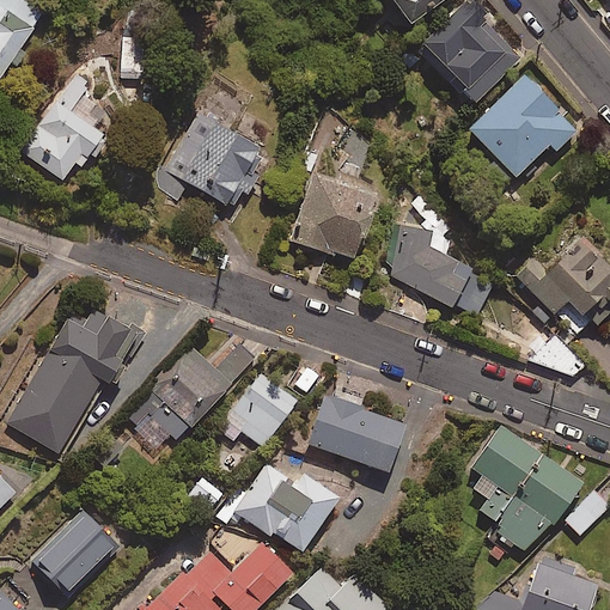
[(0,0),(0,77),(42,11),(24,0),(0,0)]
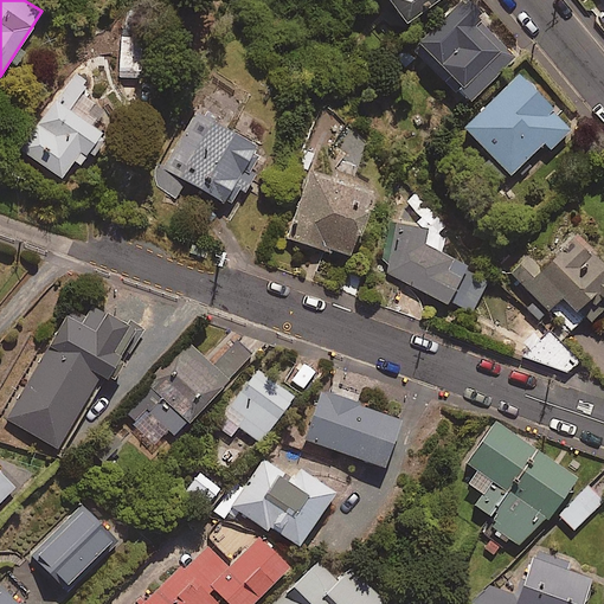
[(392,0),(407,21),(437,0),(392,0)]
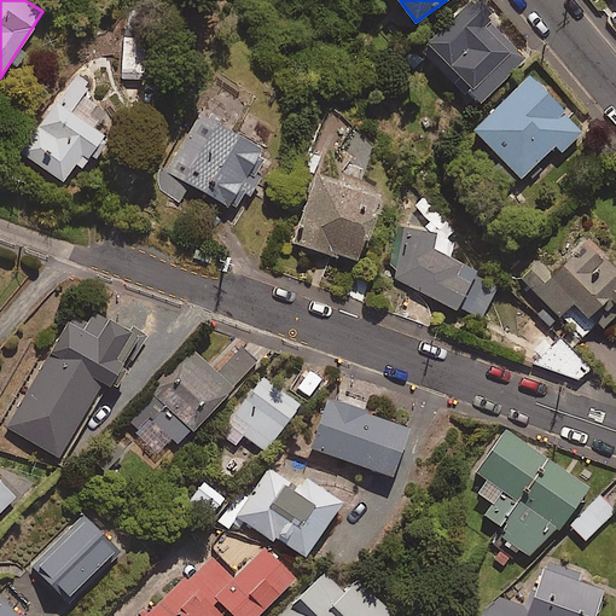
[(526,58),(472,0),(469,0),(425,39),(480,99),(526,58)]
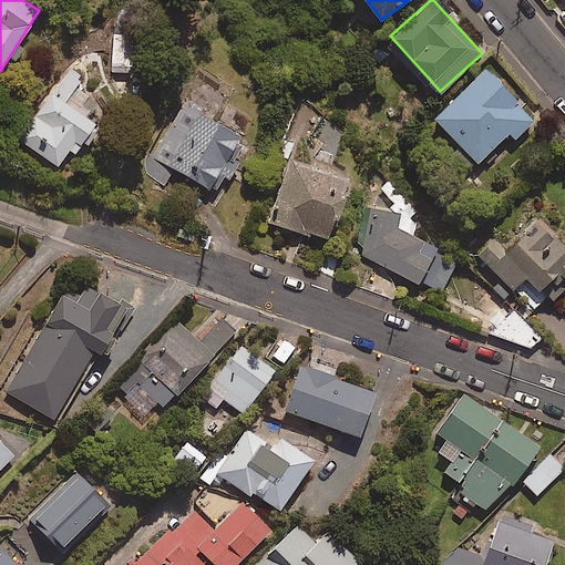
[(134,37),(114,36),(112,73),(133,74),(134,37)]
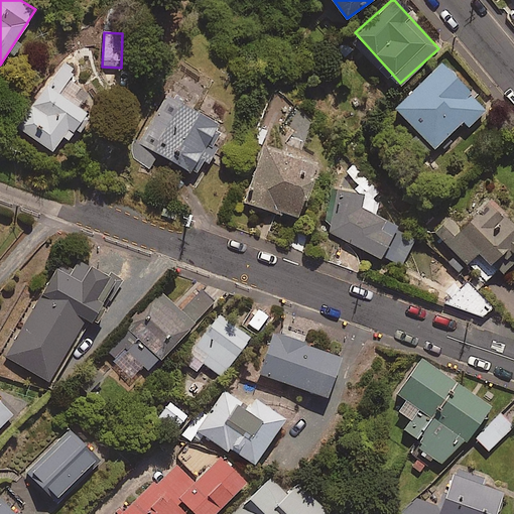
[(487,108),(442,61),(395,106),(433,146),(462,119),(469,126),(487,108)]
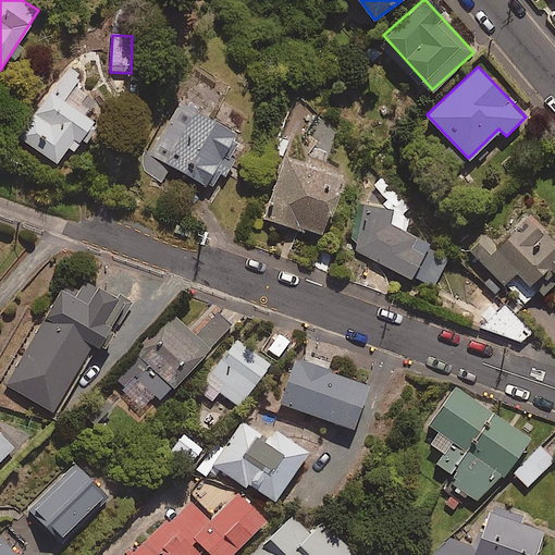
[(60,167),(103,105),(76,85),(81,78),(68,69),(20,137),(60,167)]
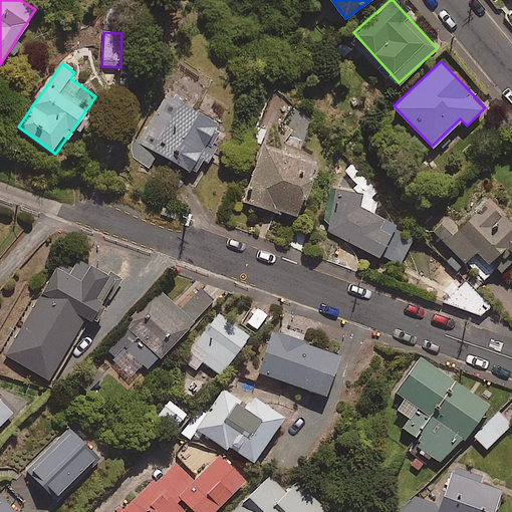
[(228,128),(169,93),(141,144),(200,177),(228,128)]
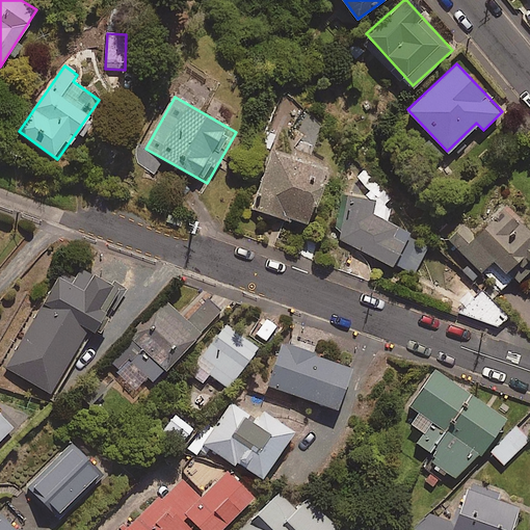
[(308,115),(293,155),(274,149),(253,207),(305,227),(326,168),(312,162),(326,122),(308,115)]
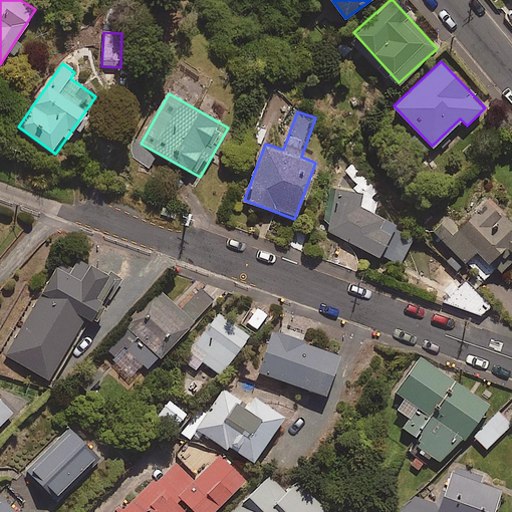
[(363,196),(345,187),(323,229),(379,258),(392,235),(379,229),(385,219),(358,206),(363,196)]
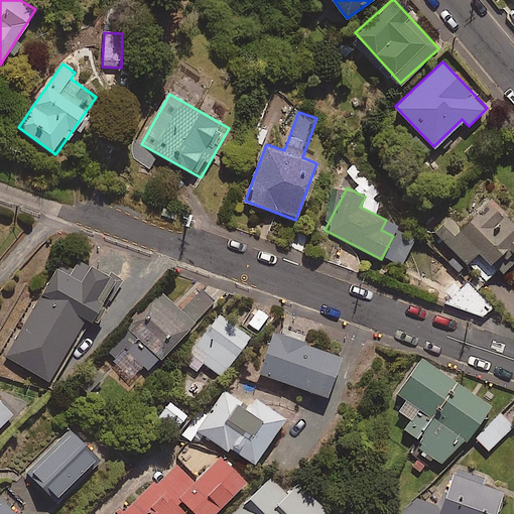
[(513,219),(489,197),(462,226),(450,215),(434,232),(488,281),(499,268),(504,273),(513,262),(513,260),(509,257),(513,252),(513,219)]
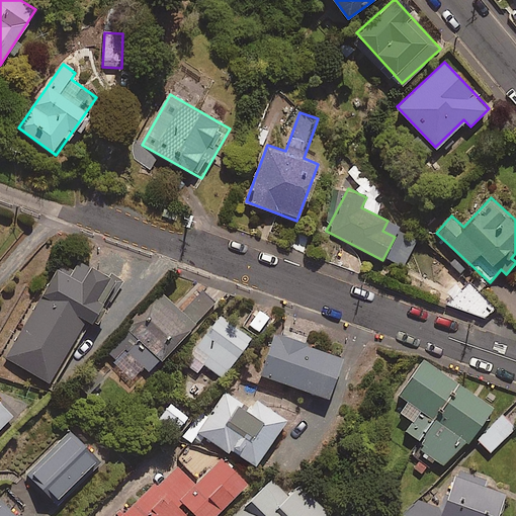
[(115,281),(78,261),(69,277),(58,271),(8,359),(55,385),(91,321),(96,324),(105,309),(101,307),(115,281)]
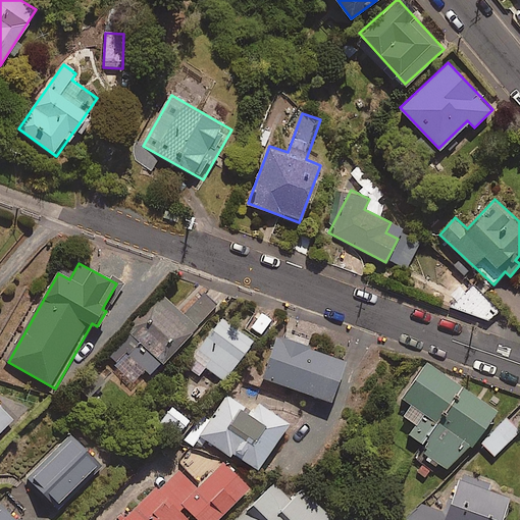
[(455,290),(449,307),(491,320),(497,303),(455,290)]
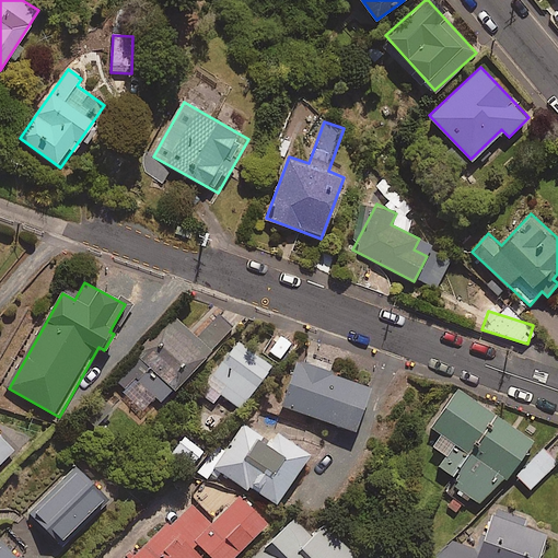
[(232,328),(217,313),(195,336),(174,317),(115,380),(126,391),(137,379),(163,403),(232,328)]
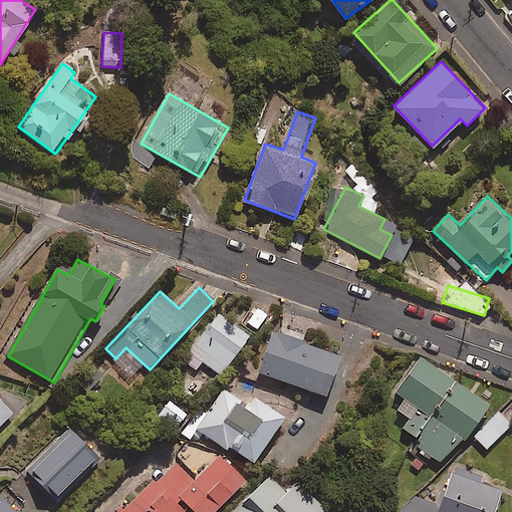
[(249,334),(219,313),(190,353),(220,374),(249,334)]
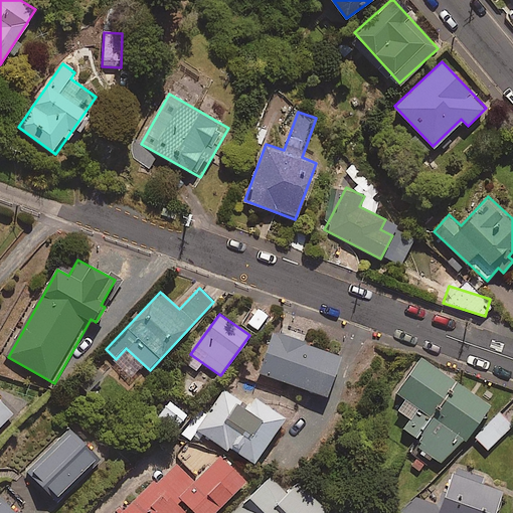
[(305,341),(274,330),(259,373),(326,395),(339,356),(305,344),(305,341)]
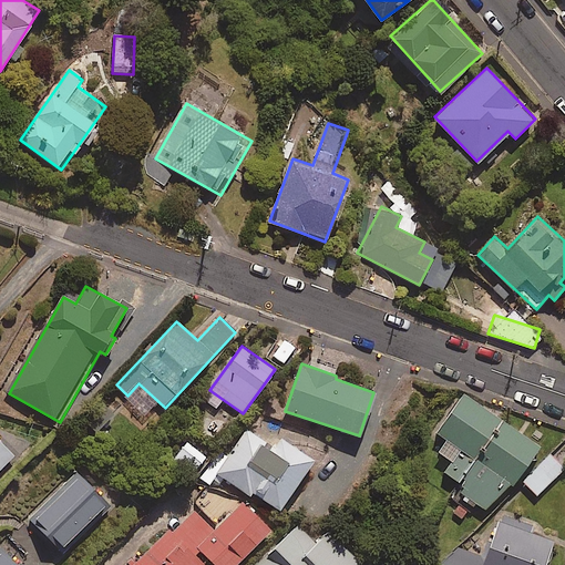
[(540,447),(463,396),(438,433),(452,443),(444,454),(453,461),(445,473),(463,485),(459,491),(488,511),(507,482),(513,486),(540,447)]
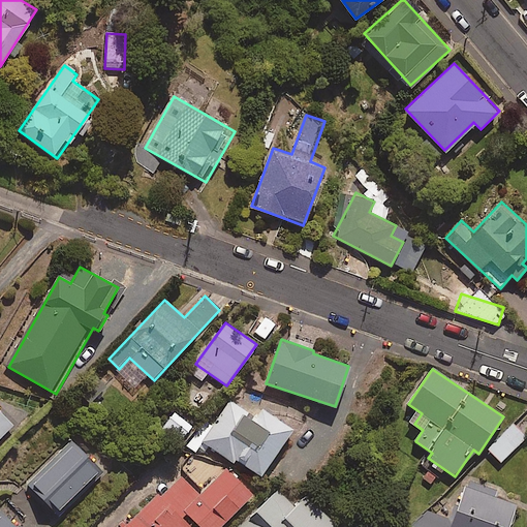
[(149,386),(131,371),(116,388),(132,404),(149,386)]
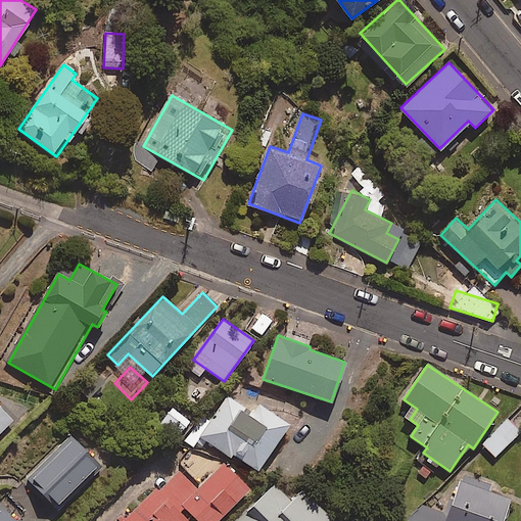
[(242,406),(228,396),(200,436),(230,457),(232,453),(257,470),(289,425),(248,396),(242,406)]
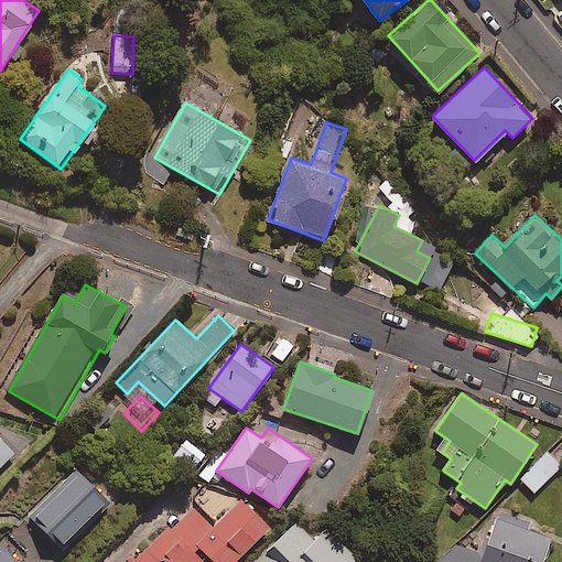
[(0,466),(13,452),(0,439),(0,466)]
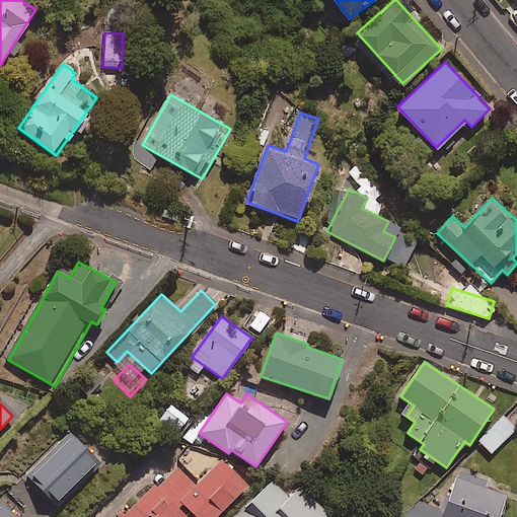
[(516,428),(504,417),(479,441),(492,454),(516,430),(516,428)]
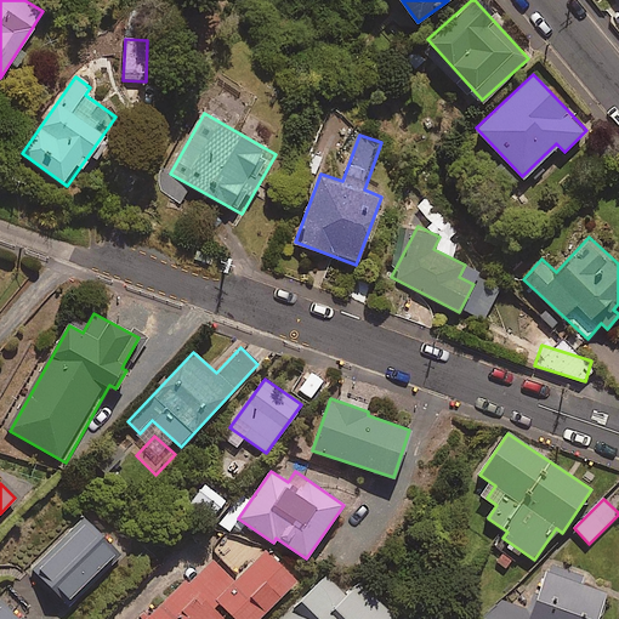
[(117,550),(86,520),(35,569),(64,600),(117,550)]
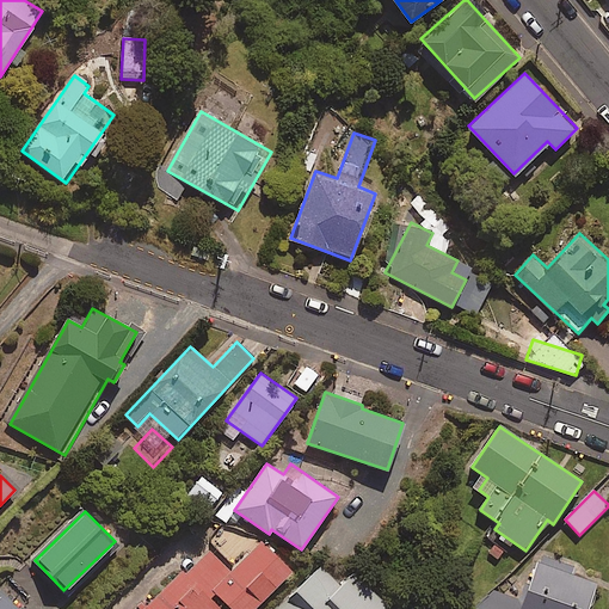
[(252,608),(291,571),(262,542),(233,571),(209,547),(146,608),(221,608),(226,604),(231,608),(252,608)]
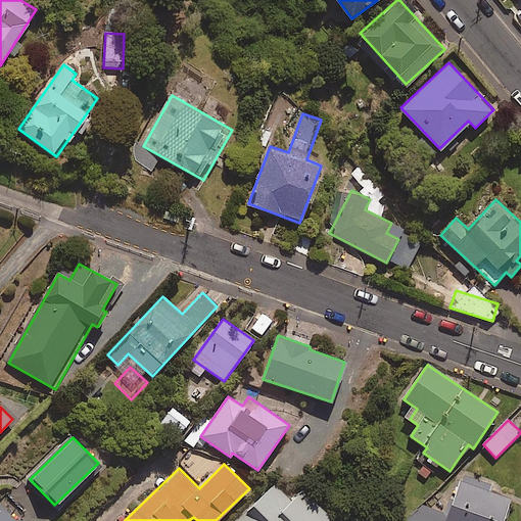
[(502,520),(510,499),(487,490),(490,481),(463,472),(451,508),(441,505),(439,512),(417,504),(411,520),(502,520)]
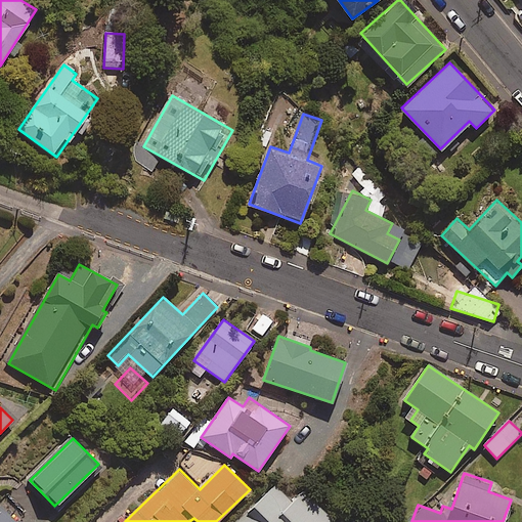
[(334,521),(303,491),(292,502),(275,485),(237,521),(334,521)]
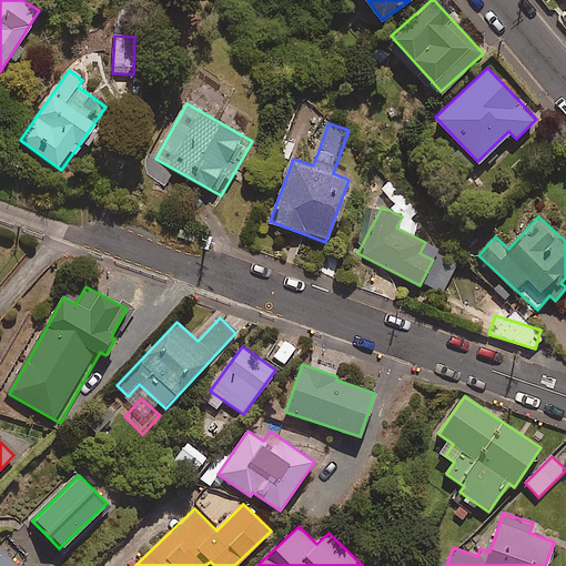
[(16,565),(1,549),(0,551),(0,565),(16,565)]
